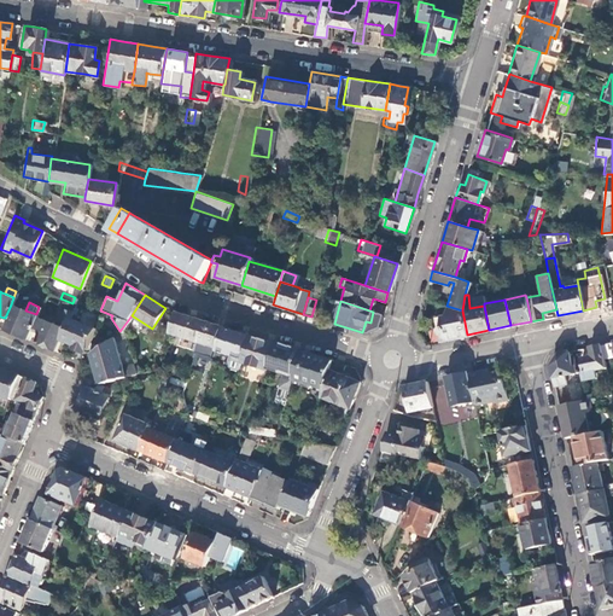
[(11,304),(5,318),(1,329),(11,332),(25,338),(31,325),(35,317),(36,314),(25,311),(11,304)]
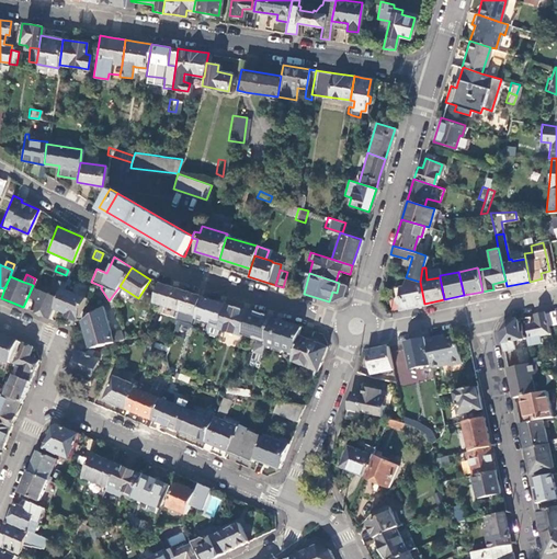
[(402,308),(424,304),(420,282),(406,277),(402,276),(400,284),(399,286),(401,293),(399,298),(402,308)]
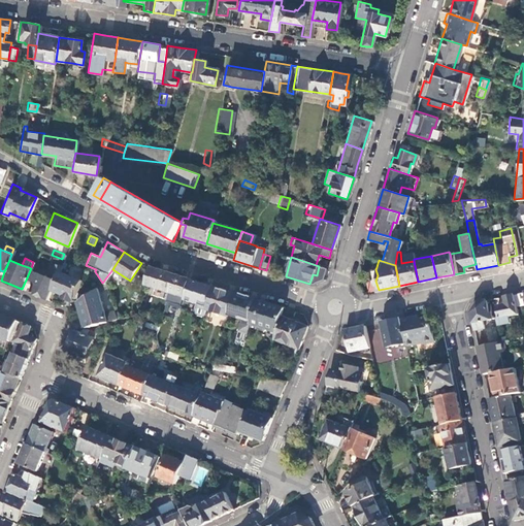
[(172,273),(150,266),(143,284),(167,291),(172,273)]
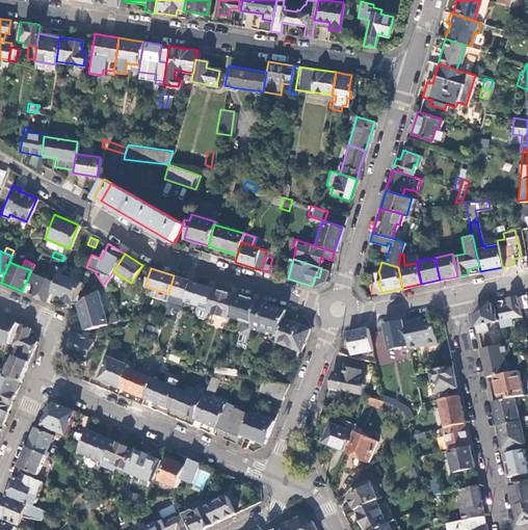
[(48,280),(30,272),(27,280),(32,282),(28,294),(35,297),(46,301),(50,292),(58,273),(52,270),(48,280)]
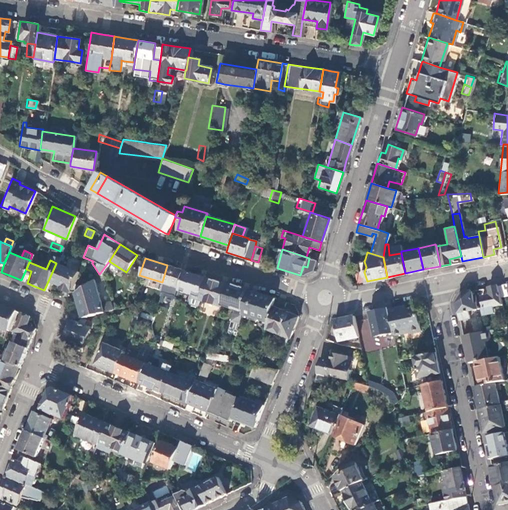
[(56,262),(56,263),(48,281),(60,285),(59,288),(69,292),(77,271),(56,262)]
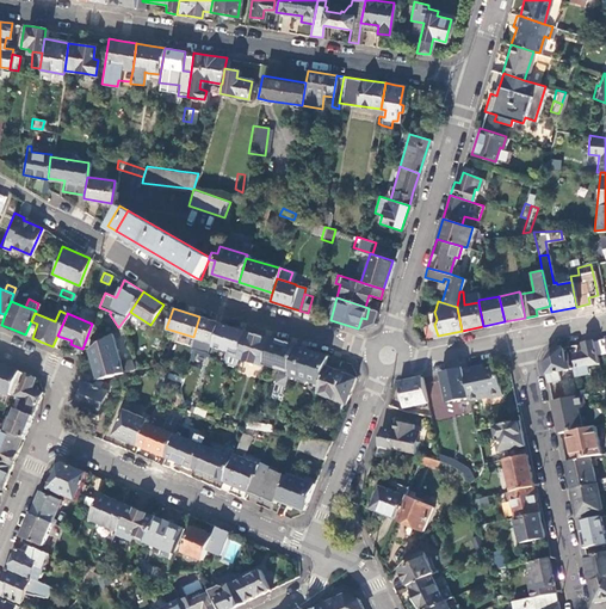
[(218,321),(199,317),(193,337),(197,338),(202,339),(199,349),(209,351),(211,346),(212,343),(218,321)]
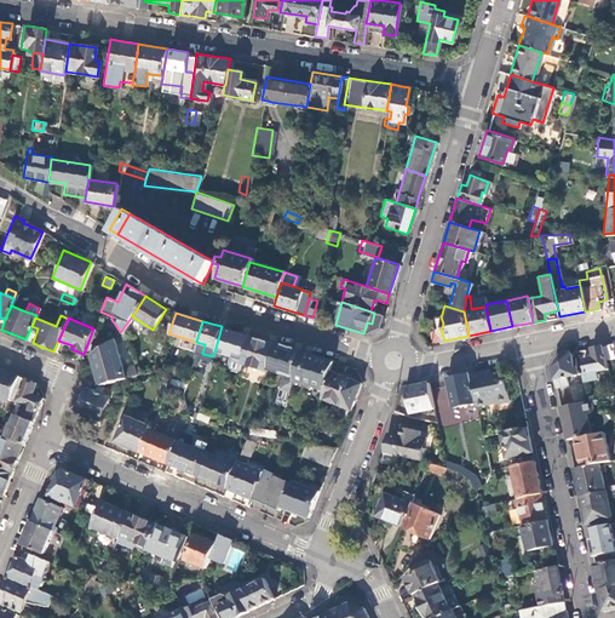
[(248,335),(222,326),(216,348),(214,352),(240,359),(248,335)]
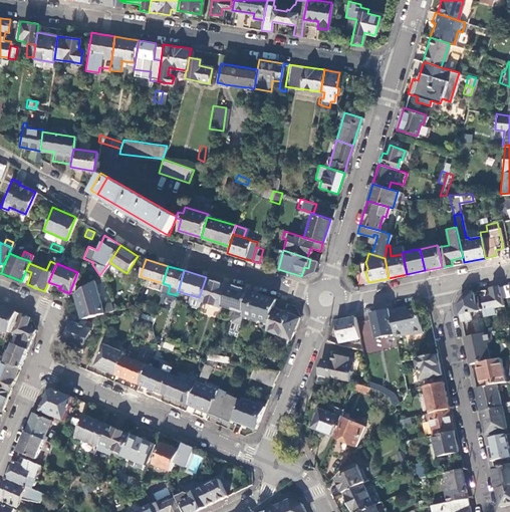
[(102,279),(100,274),(99,275),(72,293),(80,317),(106,311),(112,309),(109,302),(100,304),(93,281),(102,279)]
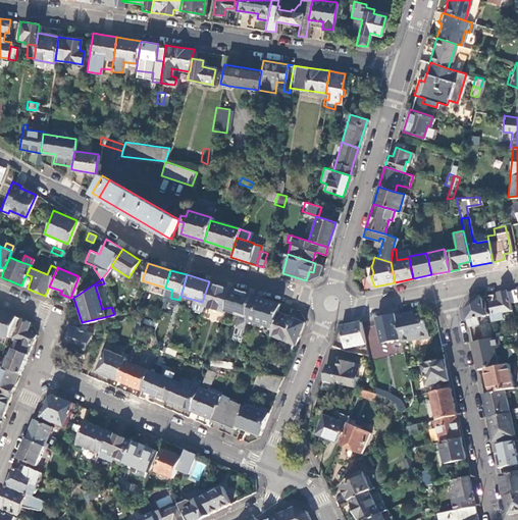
[(230,289),(209,281),(202,302),(201,304),(223,311),(224,306),(230,289)]
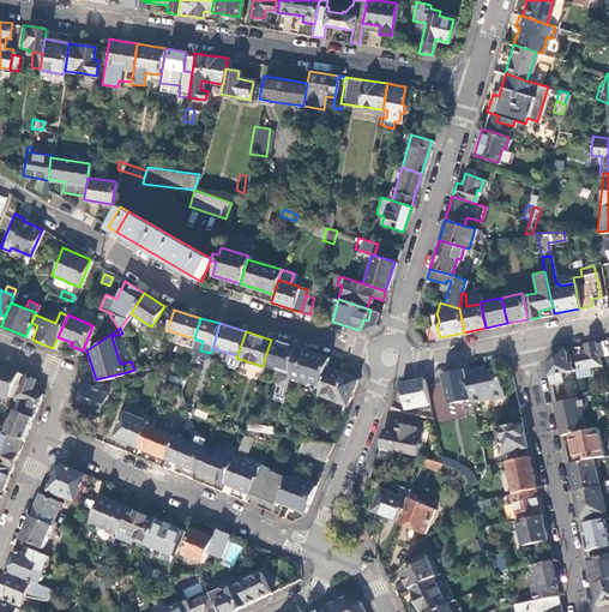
[(608,347),(607,339),(595,341),(597,353),(608,349),(608,347)]
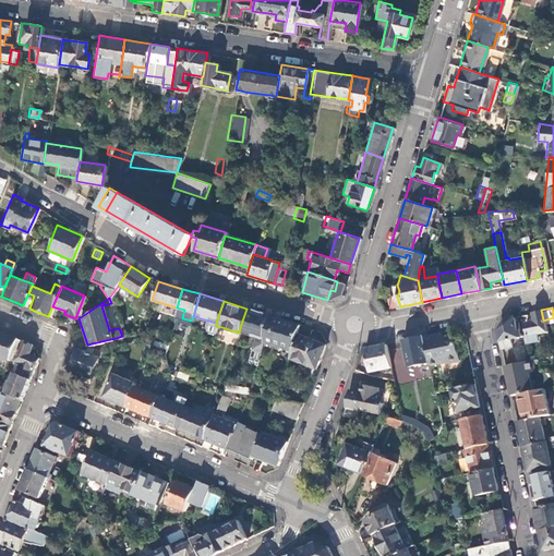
[(251,345),(260,348),(262,341),(264,334),(269,315),(247,309),(240,327),(254,331),(251,345)]
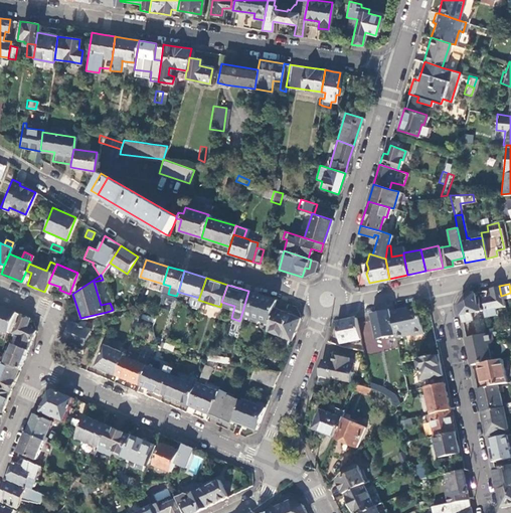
[(501,296),(499,286),(488,288),(490,295),(481,297),(484,308),(481,309),(483,316),(487,315),(487,316),(495,314),(493,308),(503,305),(501,296)]
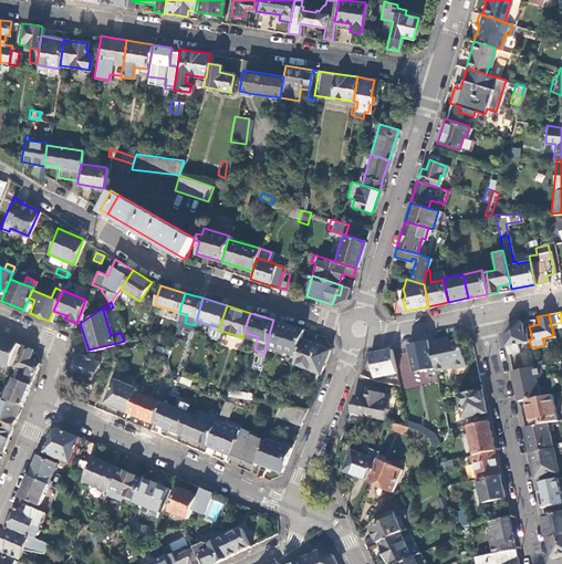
[(303,329),(273,320),(268,338),(266,346),(294,356),(303,329)]
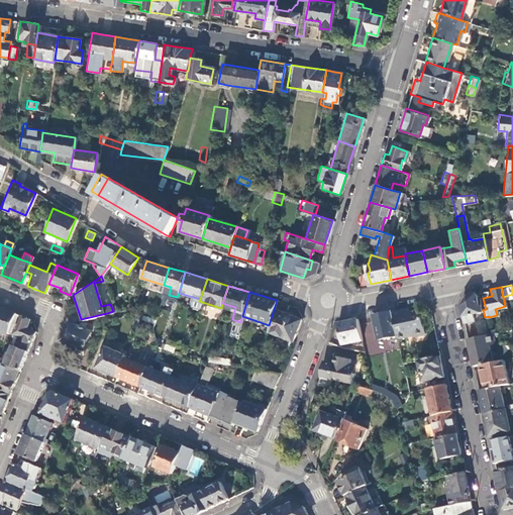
[(477,308),(474,293),(465,295),(458,305),(462,322),(472,320),(470,313),(480,311),(480,308),(477,308)]
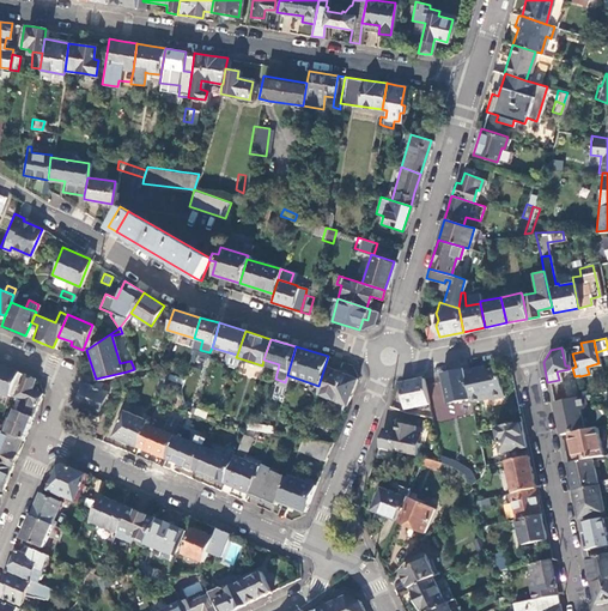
[(340,361),(328,356),(318,386),(316,393),(345,404),(354,379),(344,374),(335,370),(340,361)]
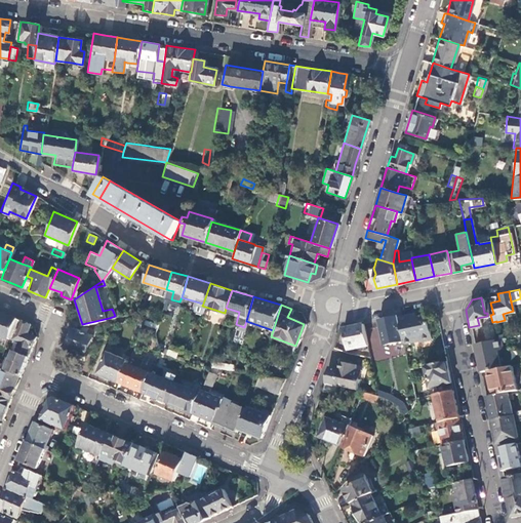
[(4,313),(0,311),(0,334),(6,337),(6,336),(14,317),(4,313)]
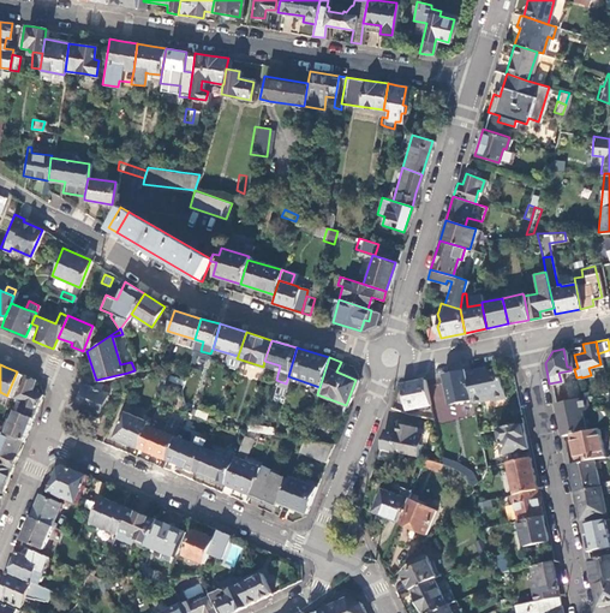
[(476,374),(474,368),(464,370),(470,398),(471,403),(489,399),(489,400),(502,398),(496,368),(483,370),(483,373),(476,374)]
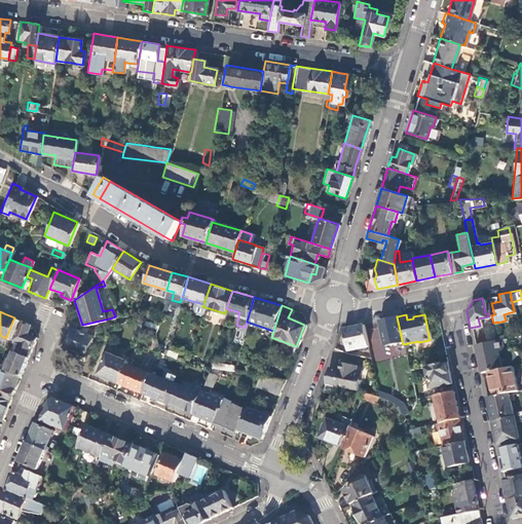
[(402,340),(397,316),(376,321),(381,345),(402,340)]
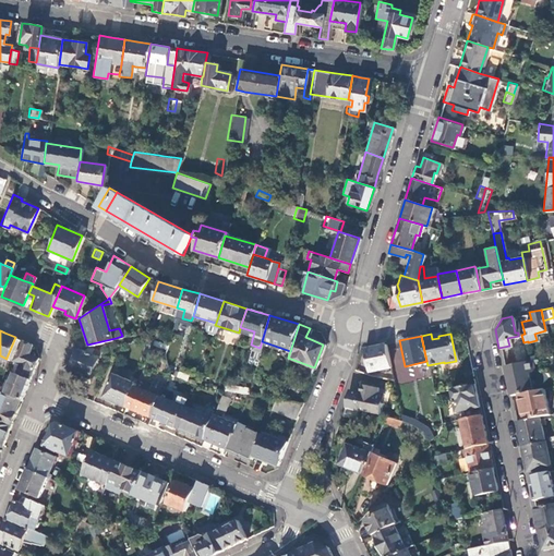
[(31,343),(15,337),(7,358),(19,362),(17,364),(15,363),(12,372),(27,378),(33,366),(37,357),(27,352),(31,343)]
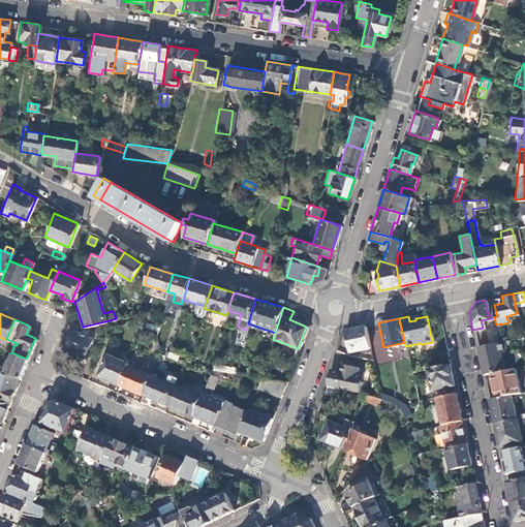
[(368,348),(364,326),(343,330),(347,352),(368,348)]
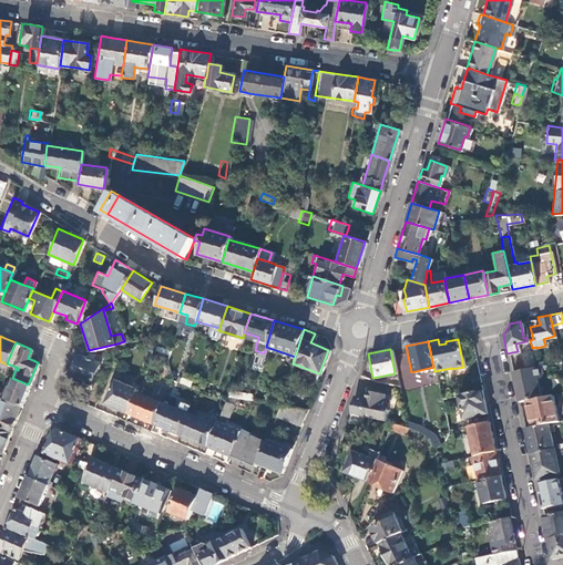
[(101,356),(89,350),(78,353),(74,361),(69,373),(90,382),(101,356)]
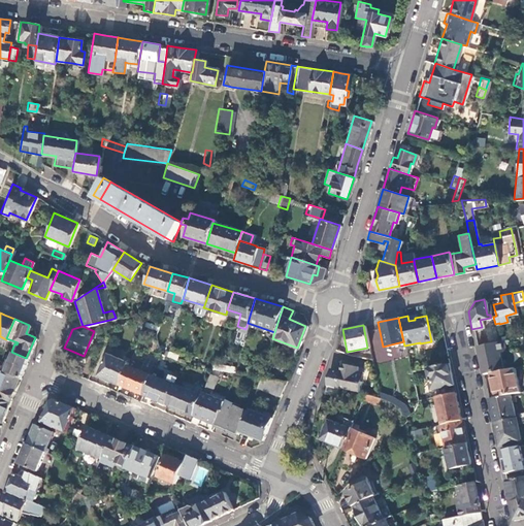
[(500,340),(475,346),(481,374),(489,372),(501,369),(497,352),(503,351),(500,340)]
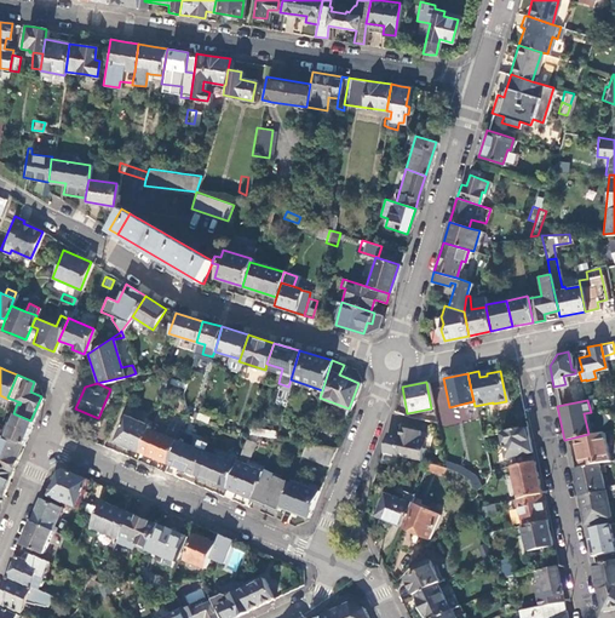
[(206,416),(195,411),(193,417),(203,421),(206,416)]
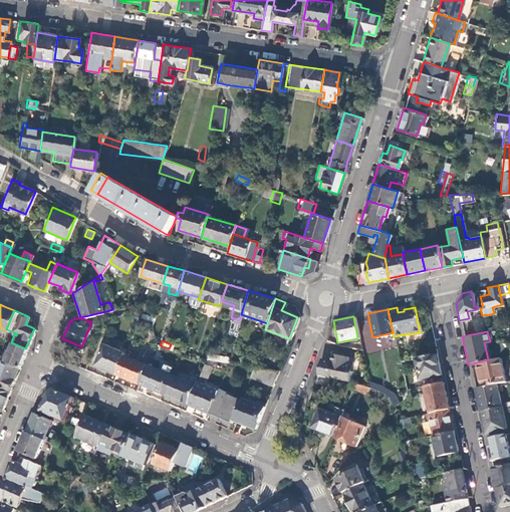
[(25,348),(11,342),(5,355),(0,354),(1,351),(0,351),(0,359),(18,366),(21,359),(25,348)]
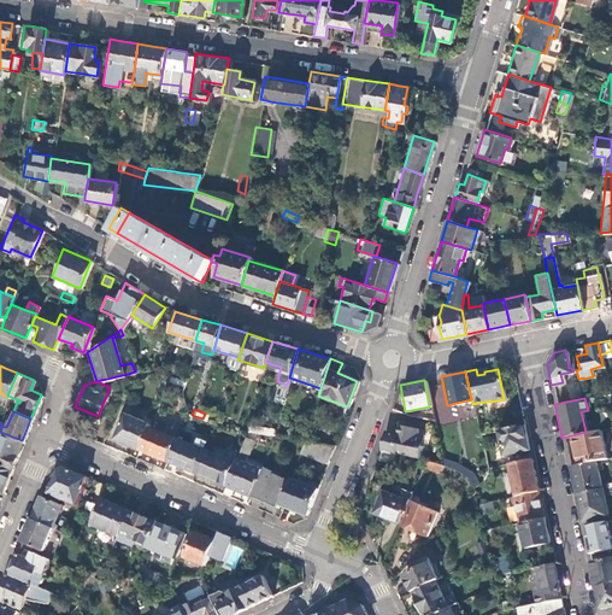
[(146,426),(147,423),(133,416),(123,413),(112,438),(136,447),(146,426)]
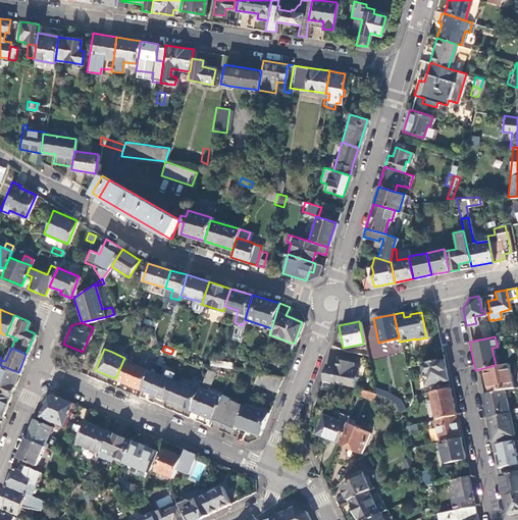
[(147,369),(154,351),(150,350),(143,368),(147,369)]
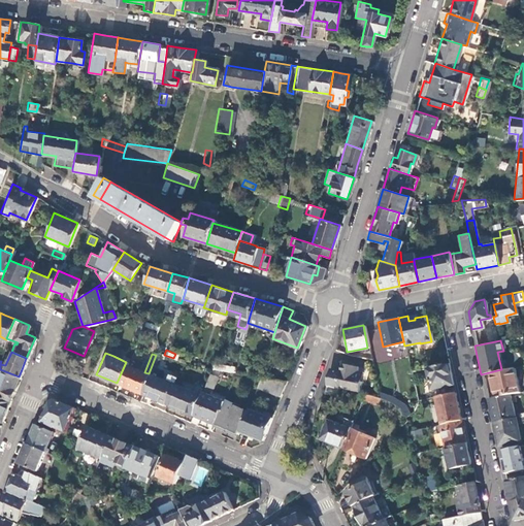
[(425,367),(429,389),(432,388),(434,396),(445,394),(443,386),(452,384),(448,362),(425,367)]
